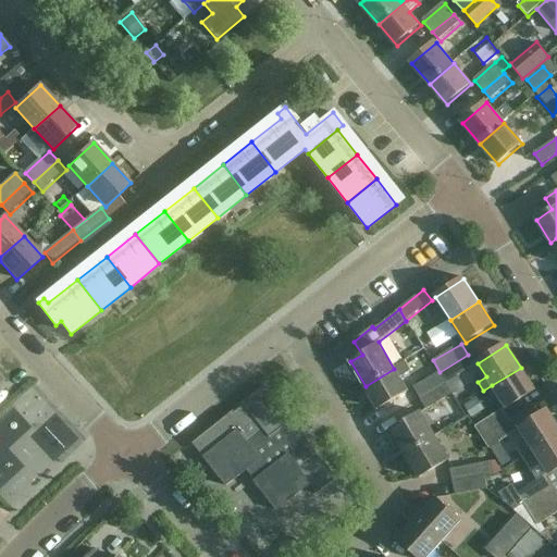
[(468,355),(440,372),(447,383),(474,367),(468,355)]
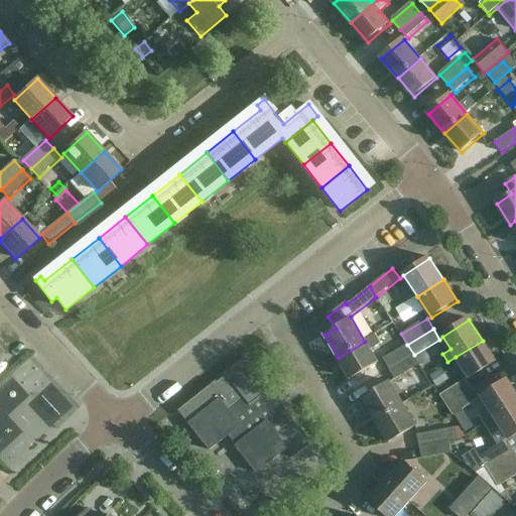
[(483,341),(456,357),(470,379),(497,362),(483,341)]
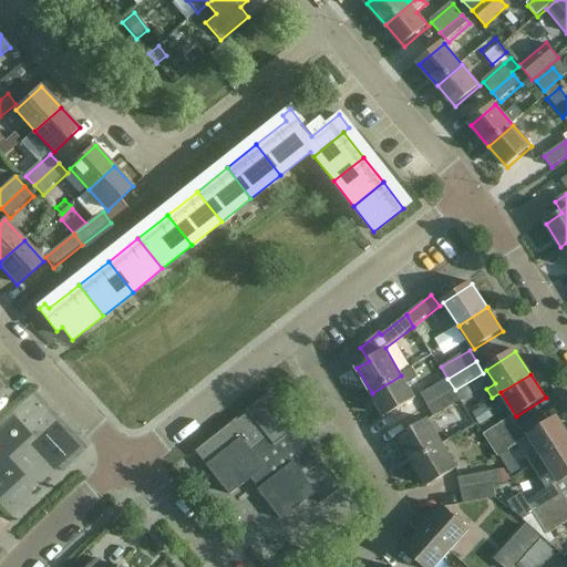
[(401,375),(372,393),(387,418),(416,400),(401,375)]
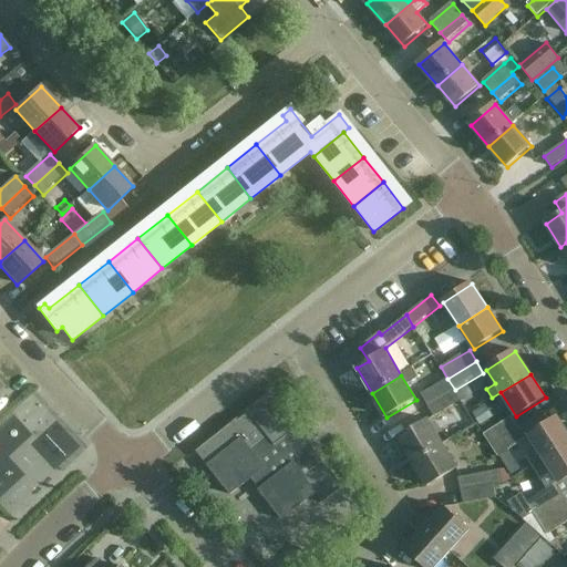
[(428,406),(454,391),(447,380),(421,394),(428,406)]
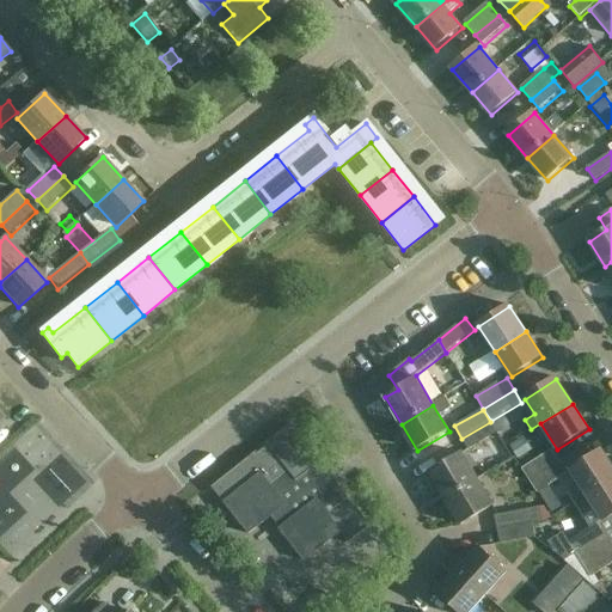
[(490,422),(461,439),(469,450),(497,434),(490,422)]
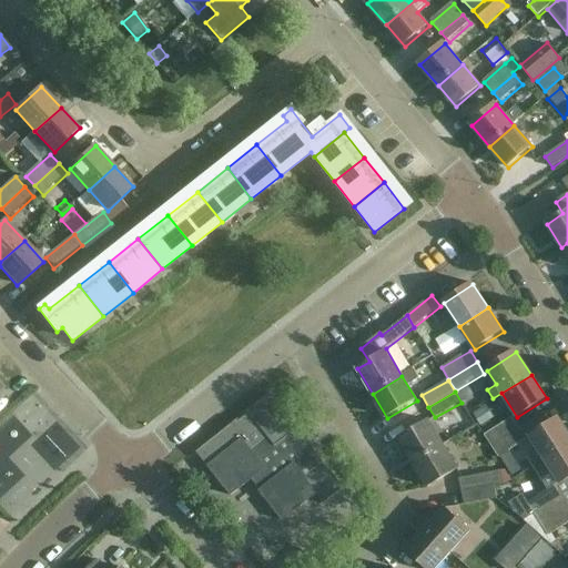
[(196,453),(231,496),(252,479),(260,490),(259,492),(282,521),(316,494),(324,504),(344,488),(270,395),(249,413),(250,414),(240,422),(239,421),(196,453)]
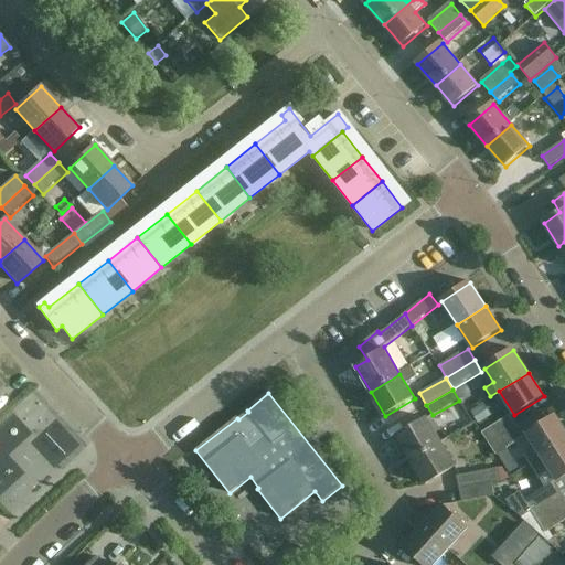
[(482,404),(469,412),(477,425),(490,417),(482,404)]
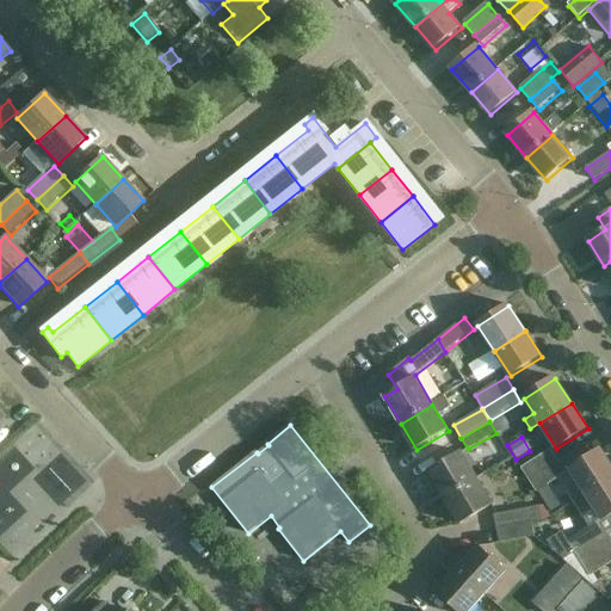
[(522,468),(529,480),(560,462),(551,450),(522,468)]
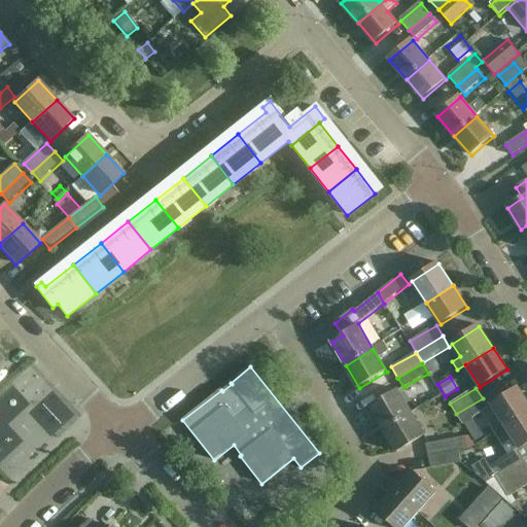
[(492,406),(500,419),(490,425),(495,433),(505,427),(526,413),(526,400),(519,388),(492,406)]
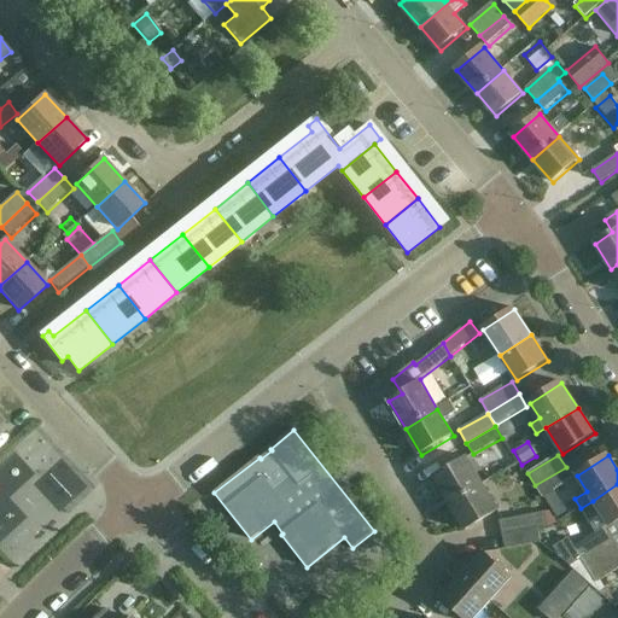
[(450,505),(483,485),(466,458),(435,477),(450,505)]
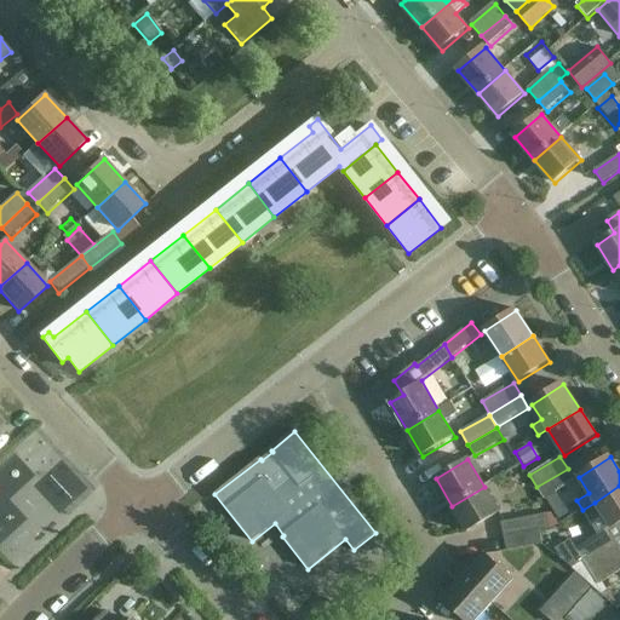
[(575,481),(568,469),(537,487),(545,499),(575,481)]
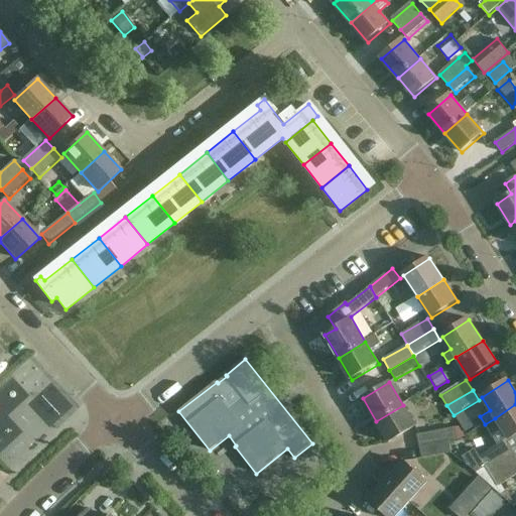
[(491,433),(501,427),(509,439),(515,434),(515,404),(495,418),(485,424),(491,433)]
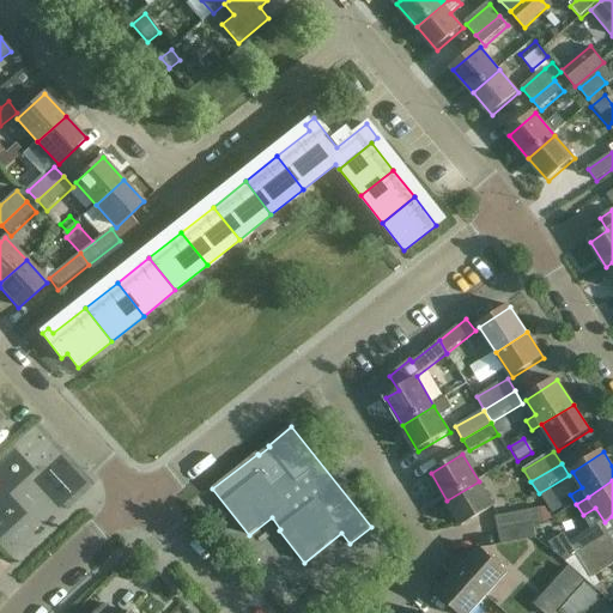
[(479,481),(447,501),(462,527),(495,508),(479,481)]
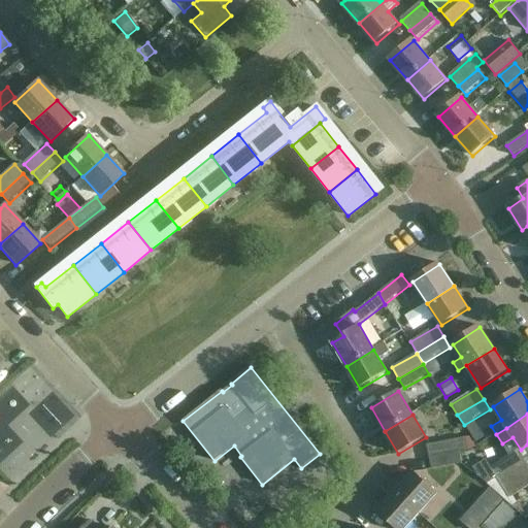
[(430,458),(460,452),(468,450),(466,437),(427,446),(430,458)]
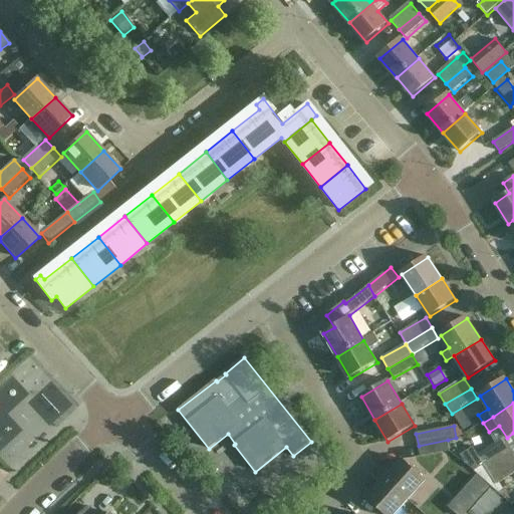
[(458,426),(454,426),(456,438),(466,436),(458,426)]
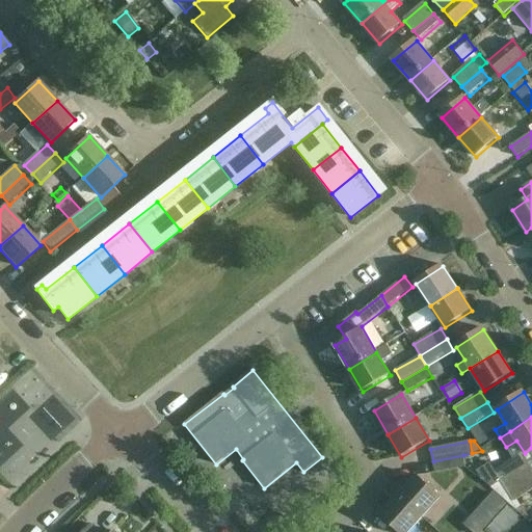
[(520,454),(495,471),(481,479),(491,487),(501,481),(527,464),(520,454)]
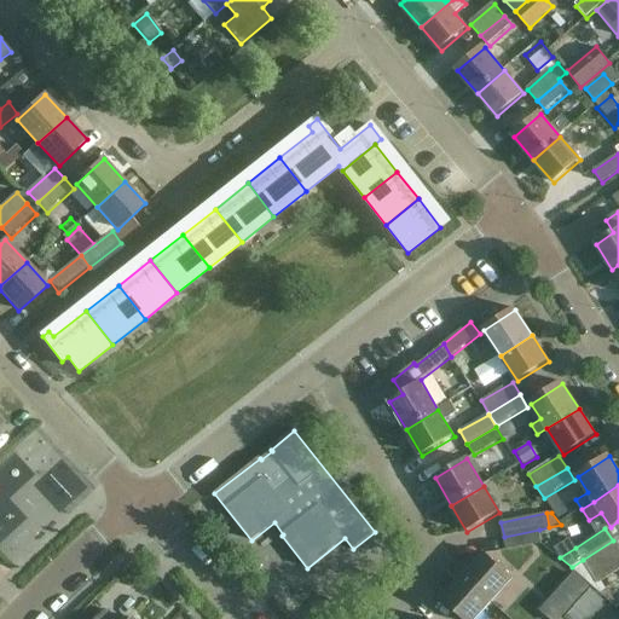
[(539,530),(504,537),(507,550),(542,543),(539,530)]
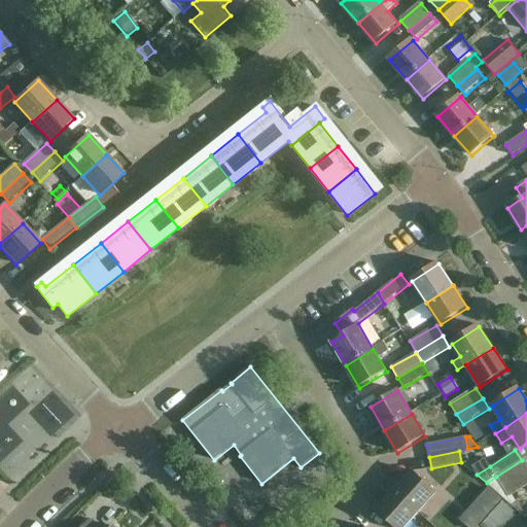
[(502,487),(526,470),(526,467),(522,460),(496,477),(502,487)]
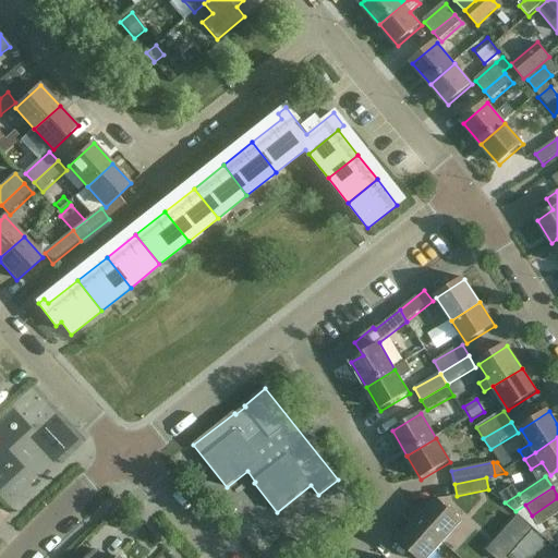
[(557,513),(557,498),(532,516),(540,526),(557,513)]
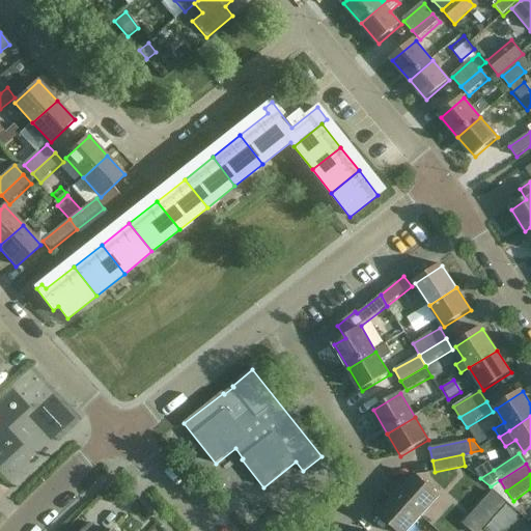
[(398,495),(422,518),(440,498),(416,475),(398,495)]
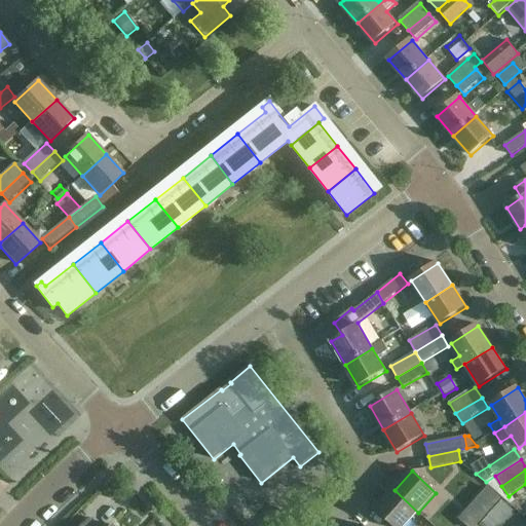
[(406,525),(418,513),(395,490),(376,510),(395,525),(406,525)]
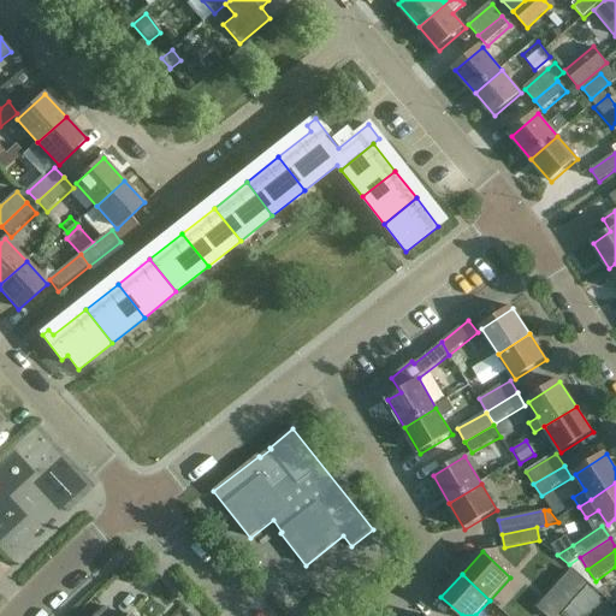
[(94,596),(75,615),(88,615),(101,603),(94,596)]
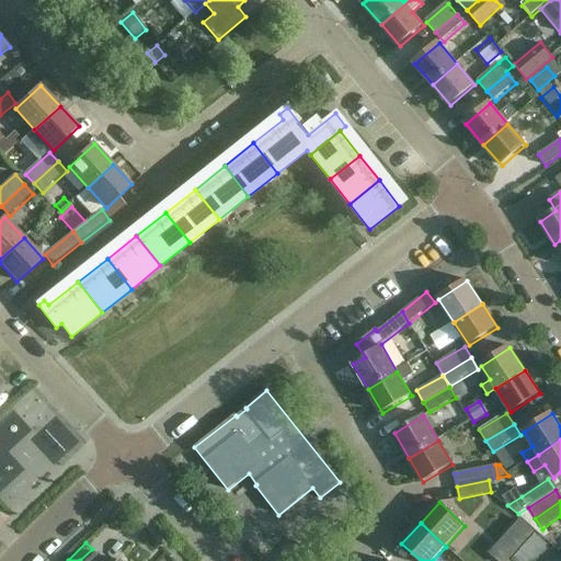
[(300,560),(308,553),(298,545),(283,560),(300,560)]
